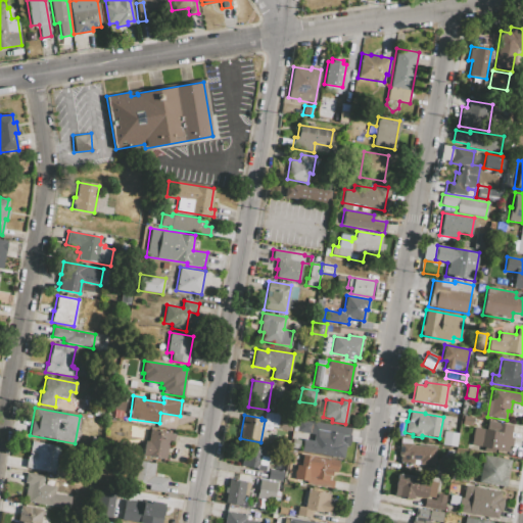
[(277,428),(279,415),(293,418),(291,430),(277,428)]
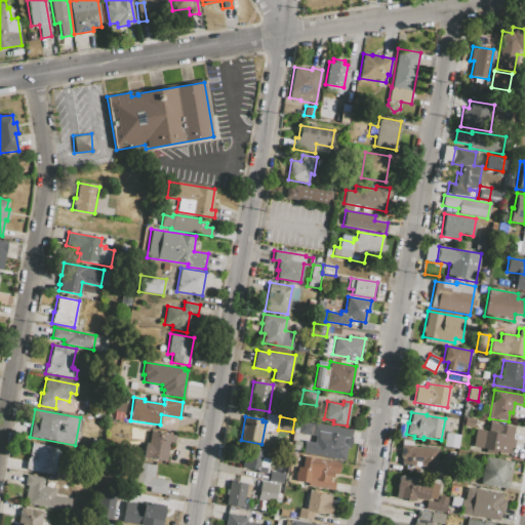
[(465,417),(476,418),(474,428),(462,426),(465,417)]
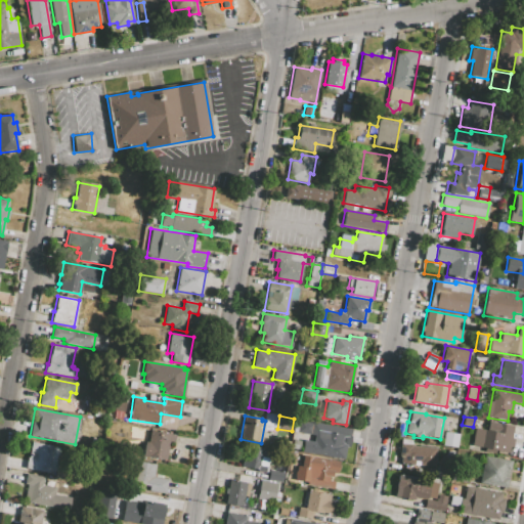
[(296,438),(299,421),(313,423),(311,435),(309,434),(308,437),(303,436),(303,439),(296,438)]
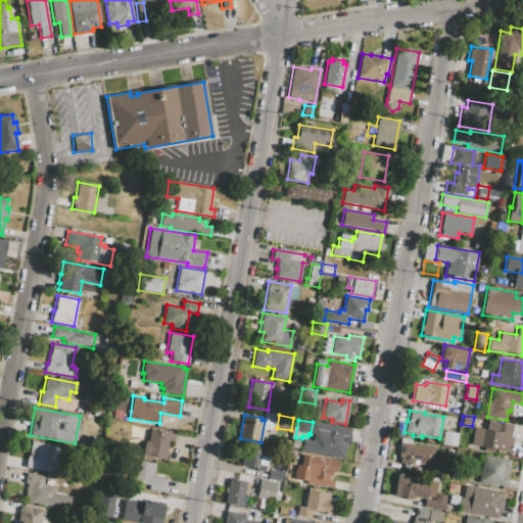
[(474,427),(486,429),(487,421),(513,425),(511,437),(514,438),(513,446),(509,446),(508,453),(497,450),(496,454),(482,452),(483,447),(471,445),(474,427)]
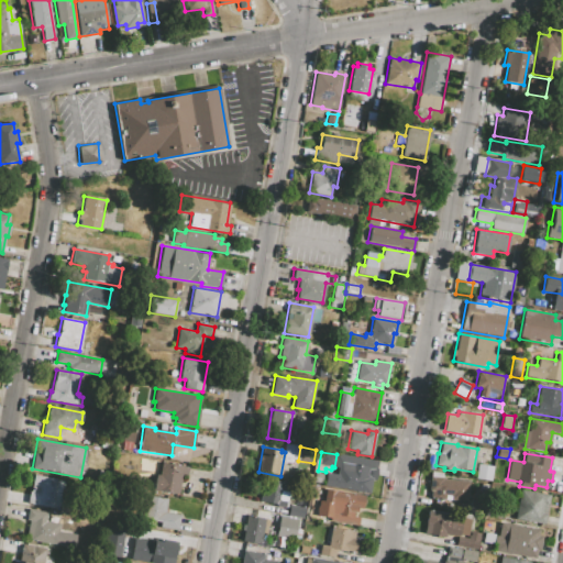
[(162,462),(188,466),(186,475),(181,474),(178,497),(153,493),(156,474),(159,475),(162,462)]
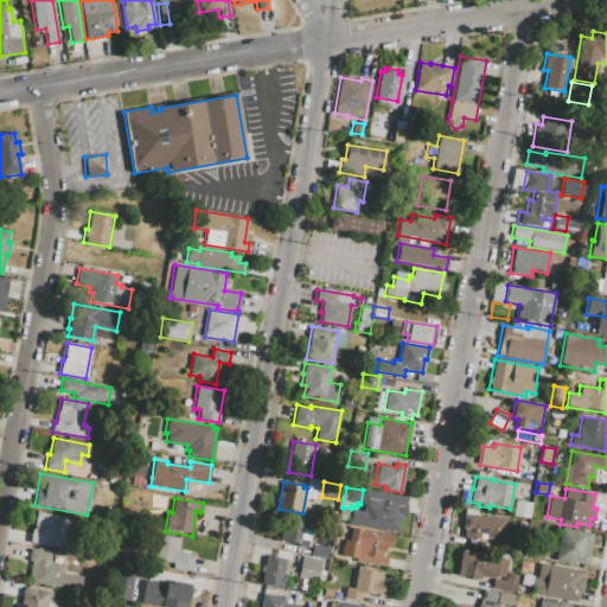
[(362,525),(366,505),(379,508),(381,500),(397,504),(393,531),(362,525)]
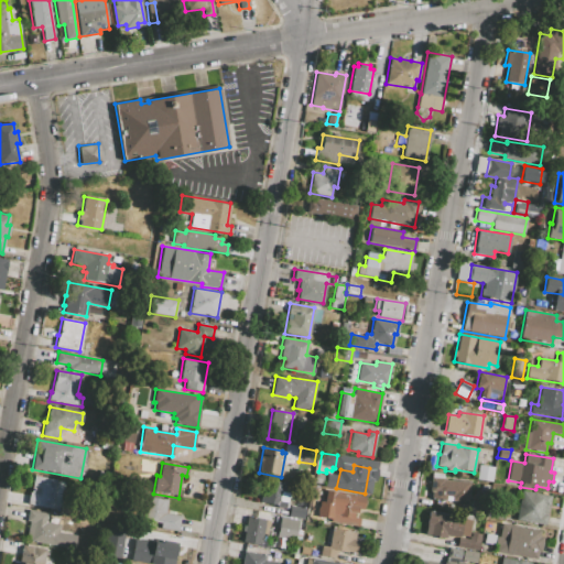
[(51,509),(28,505),(32,476),(56,480),(51,509)]
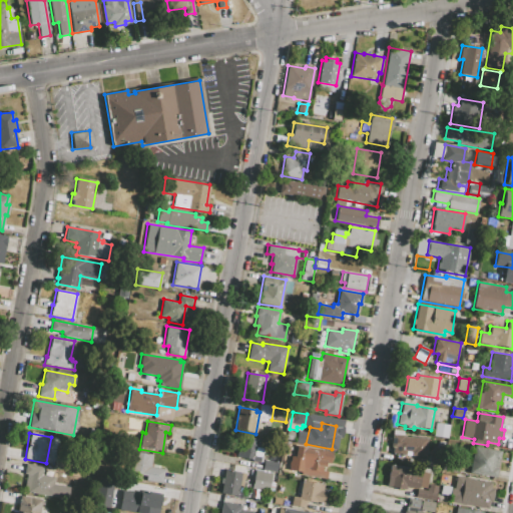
[(392,434),(404,435),(404,437),(426,438),(425,456),(392,454),(392,447),(391,447),(392,434)]
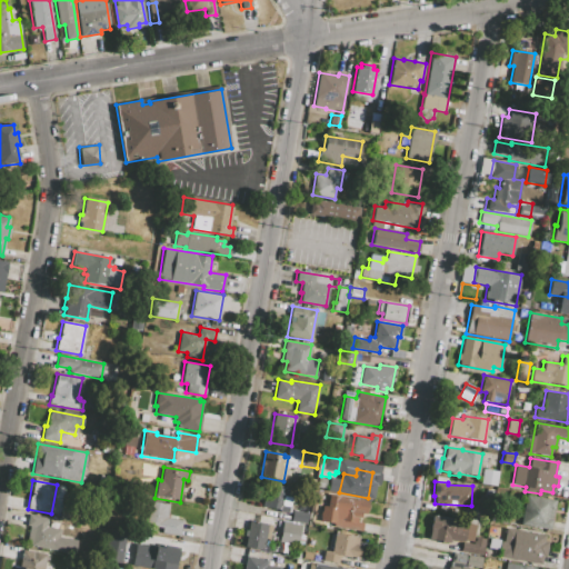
[(262,507),(266,483),(292,488),(288,515),(272,512),(272,509),(262,507)]
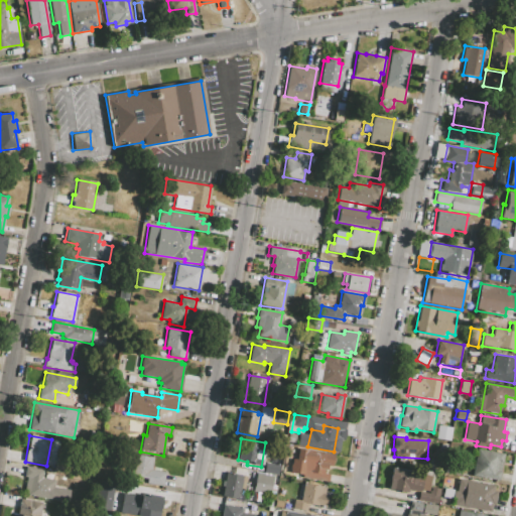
[(298,447),(335,455),(332,467),(328,466),(327,471),(325,470),(324,474),(330,475),(328,483),(301,478),(302,475),(290,473),(292,459),(296,460),(298,447)]
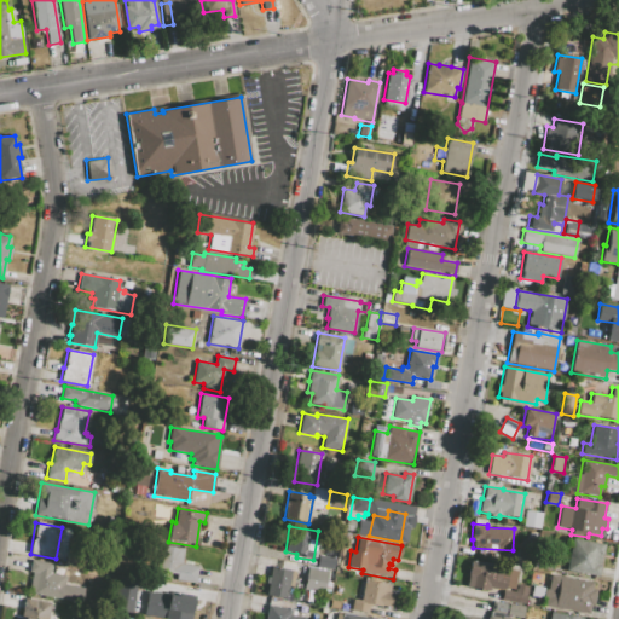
[(566,572),(572,538),(605,544),(599,577),(566,572)]
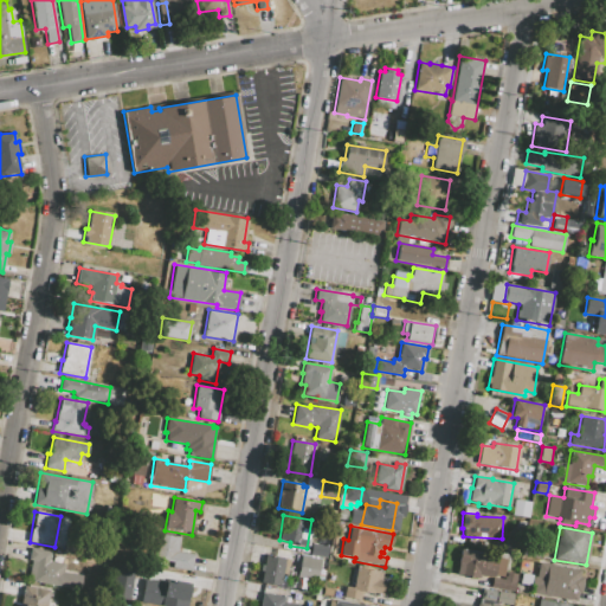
[(155,533),(180,536),(178,552),(193,554),(191,571),(172,568),(173,563),(152,560),(155,533)]
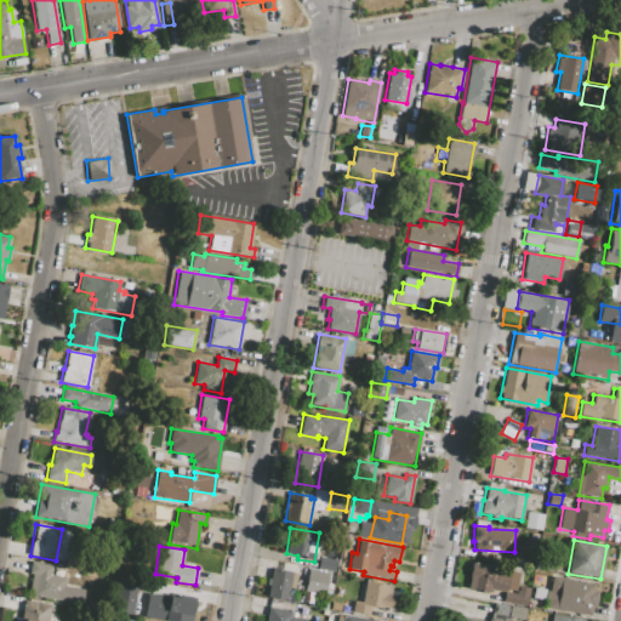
[(553,573),(530,568),(533,557),(556,560),(553,573)]
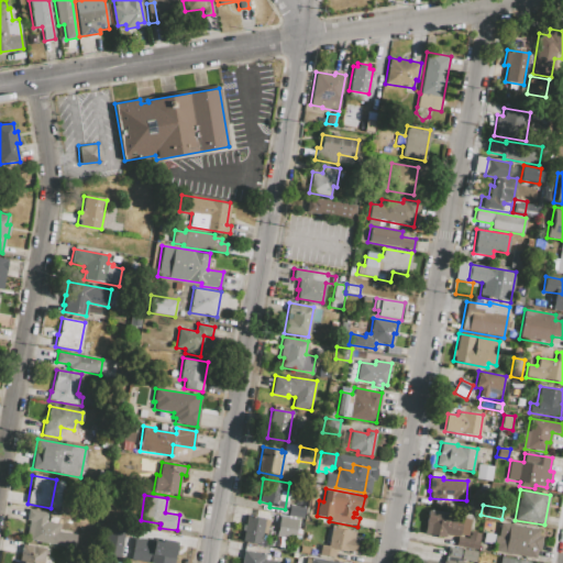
[(287,515),(289,506),(305,508),(304,518),(287,515)]
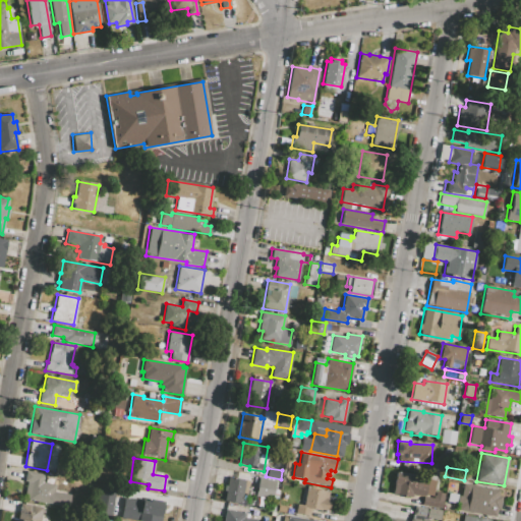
[(43,482),(56,484),(53,505),(23,499),(26,483),(24,482),(26,471),(45,474),(43,482)]
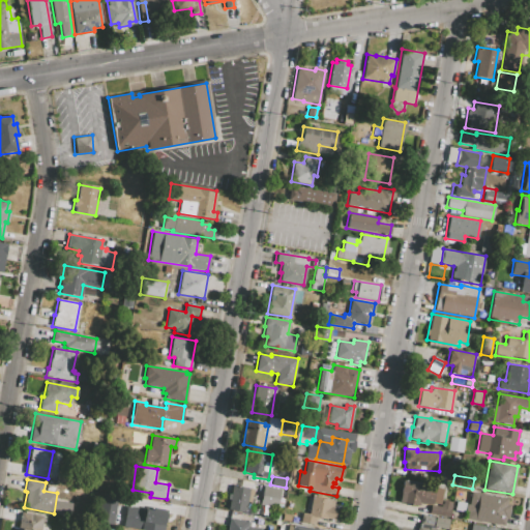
[(429,514),(430,505),(419,503),(418,506),(399,503),(403,481),(443,489),(441,500),(451,502),(448,518),(429,514)]
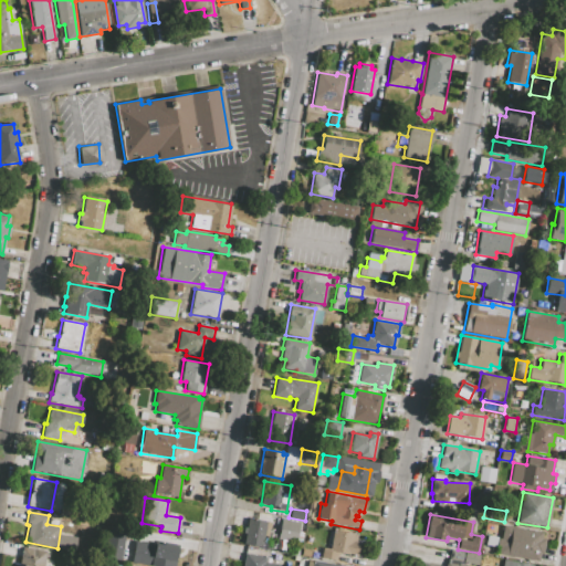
[(262,548),(243,545),(248,519),(271,523),(268,537),(264,536),(262,548)]
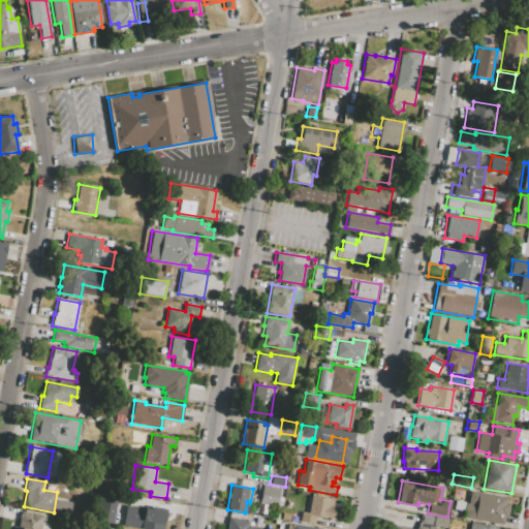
[(258,504),(262,486),(280,489),(277,507),(258,504)]
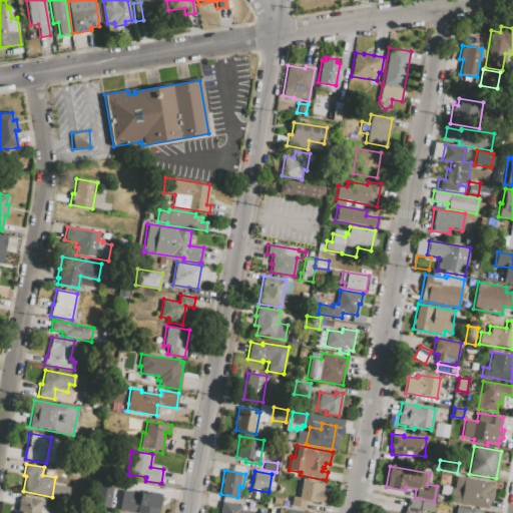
[(451,502),(453,495),(450,495),(452,488),(454,488),(456,476),(491,483),(490,488),(494,489),(492,502),(489,502),(488,509),(451,502)]
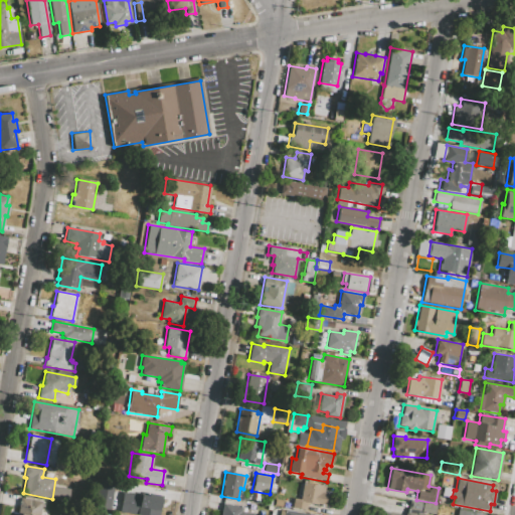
[(110,509),(113,483),(98,481),(95,508),(110,509)]
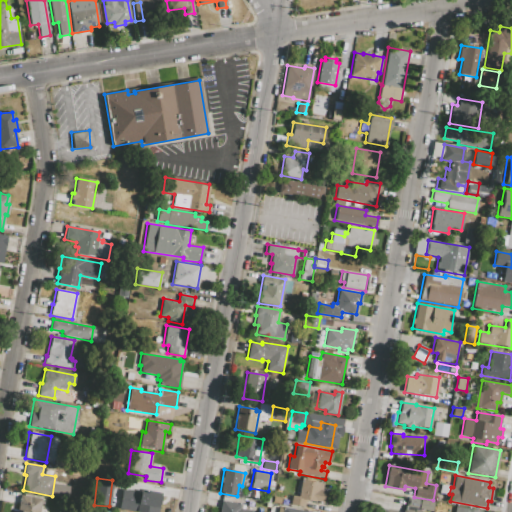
[(301,479),(323,483),(322,490),(325,490),(323,503),(305,500),(304,507),(290,505),(292,493),(299,495),(301,479)]
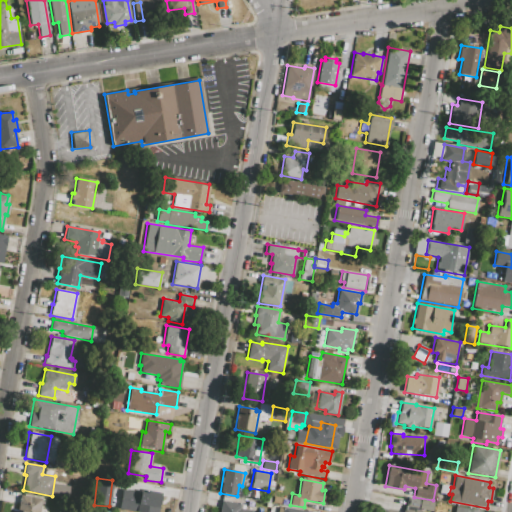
[(141,484),(160,487),(156,511),(142,511),(136,511),(141,484)]
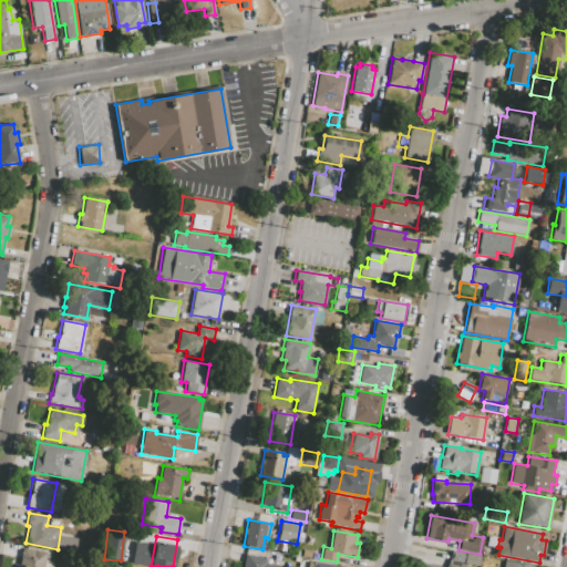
[(19,566),(22,548),(47,553),(43,566),(19,566)]
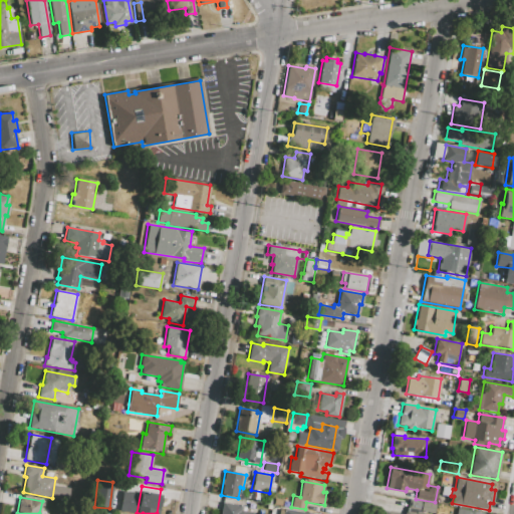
[(422,511),(408,508),(409,499),(435,504),(433,513),(422,511)]
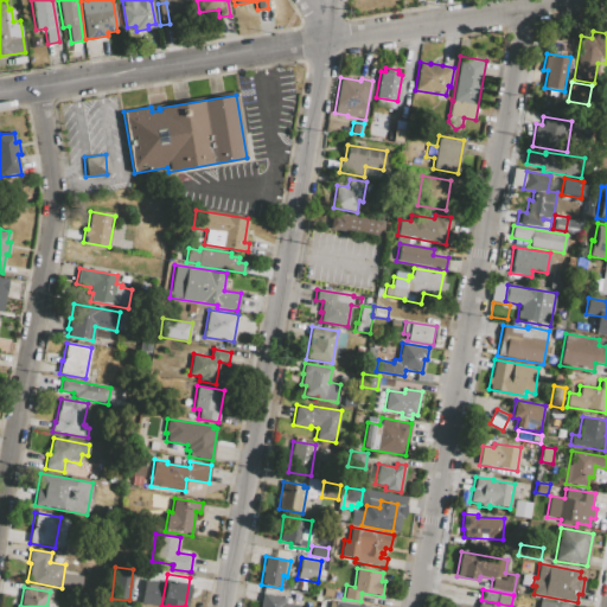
[(298,606),(259,606),(262,593),(283,596),(285,590),(301,593),(298,606)]
